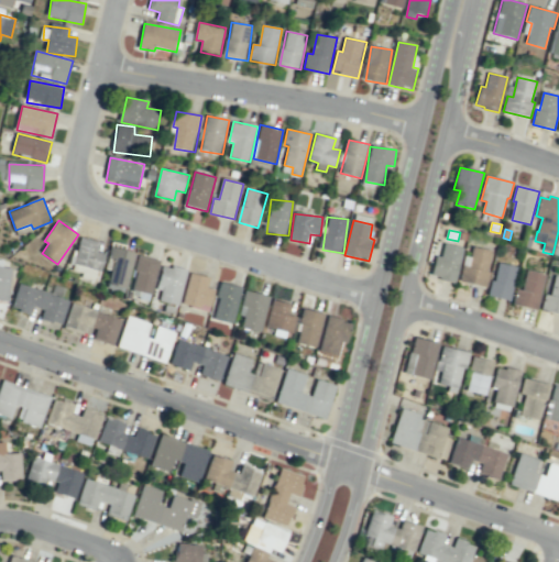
[(462,231),(470,233),(468,241),(460,240),(462,231)]
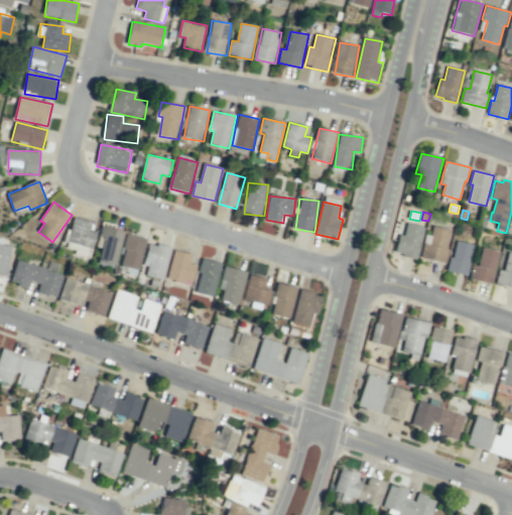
[(97,233),(91,232),(92,221),(74,219),(70,244),(95,248),(97,233)]
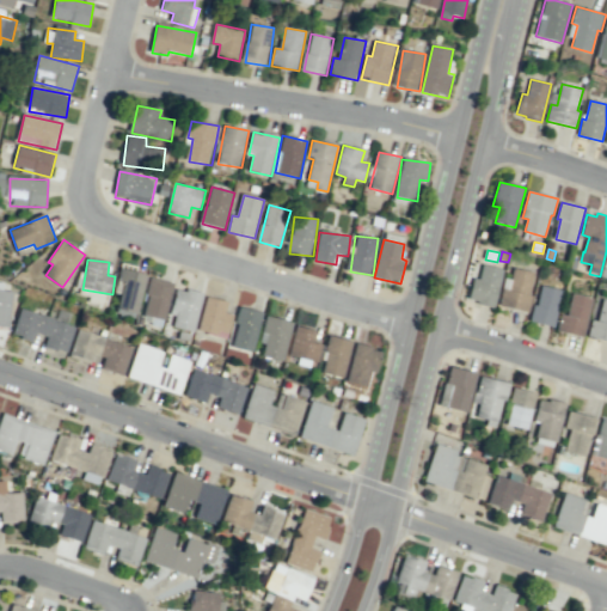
[(506,269),(495,309),(478,304),(478,301),(470,299),(474,277),(480,280),(484,264),(506,269)]
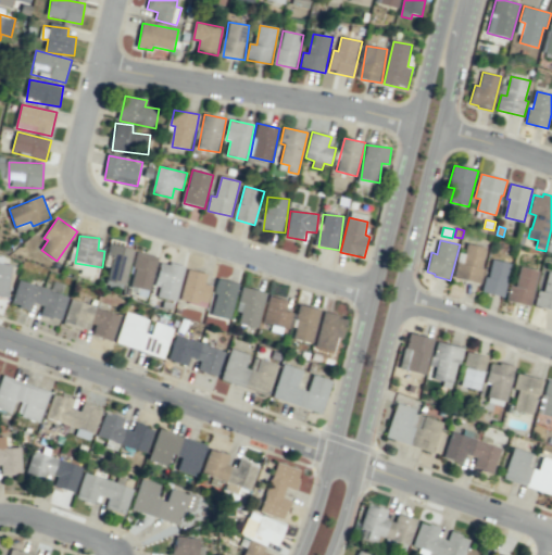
[(485,269),(481,285),(454,277),(461,252),(466,253),(468,243),(488,248),(483,268),(485,269)]
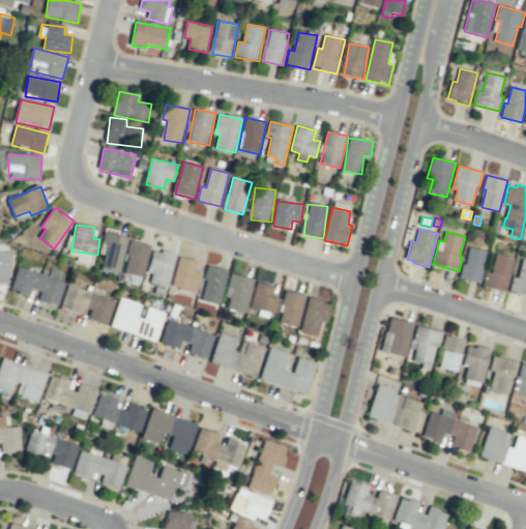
[(103,268),(122,271),(127,237),(105,233),(103,244),(106,245),(103,268)]
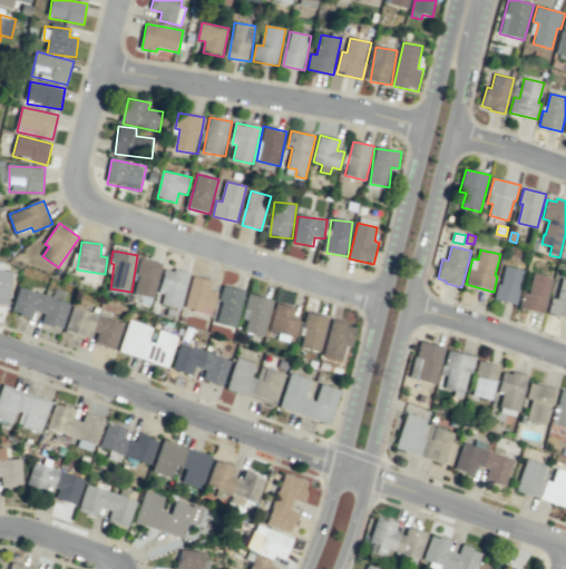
[(154,298),(164,265),(143,258),(134,293),(154,298)]
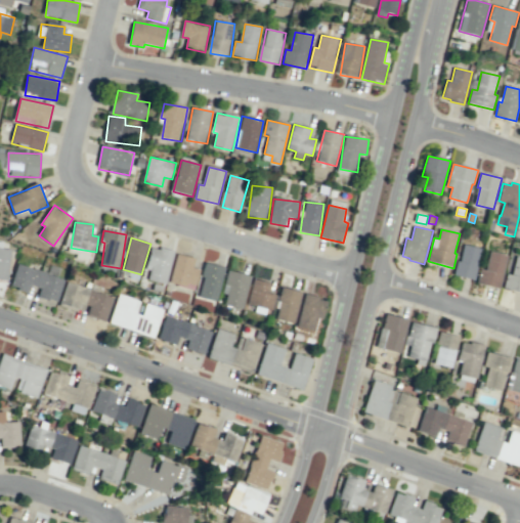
[(466,245),(483,249),(475,280),(455,275),(459,261),(461,262),(466,245)]
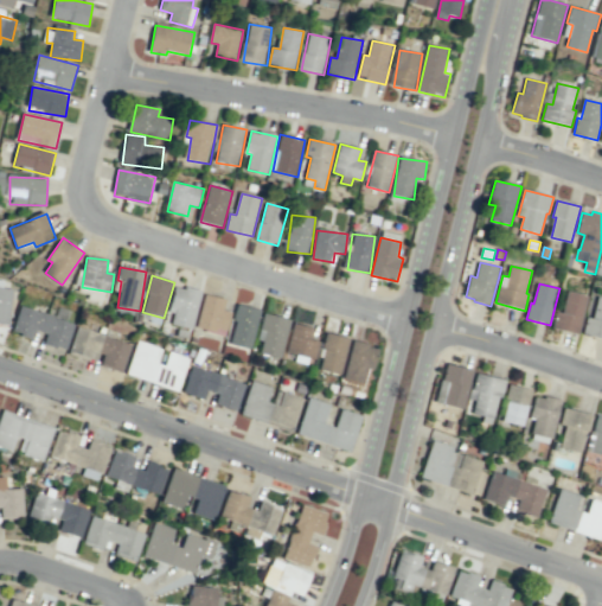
[(194,330),(203,292),(177,286),(171,313),(175,314),(173,325),(194,330)]
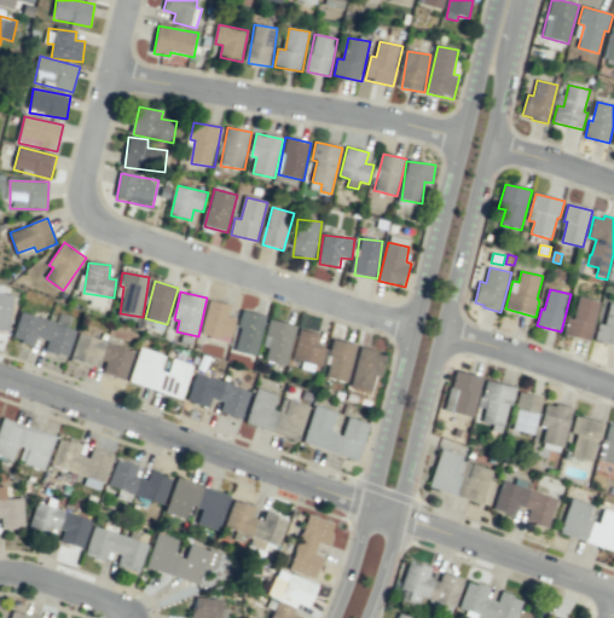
[(0,330),(11,331),(15,295),(0,293),(0,330)]
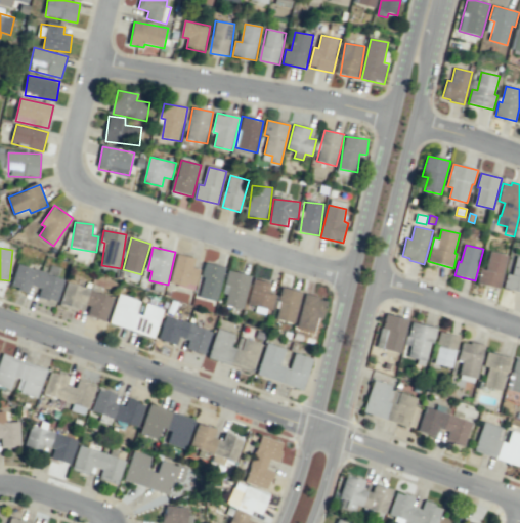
[(501,289),(509,256),(491,252),(486,270),(482,269),(478,282),(501,289)]
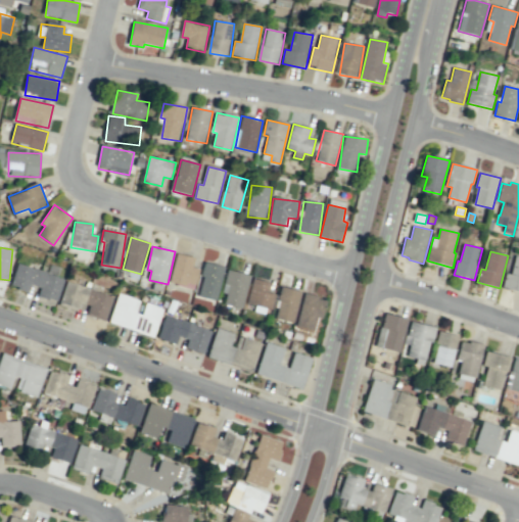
[(200,269),(193,268),(195,257),(177,254),(171,284),(196,289),(200,269)]
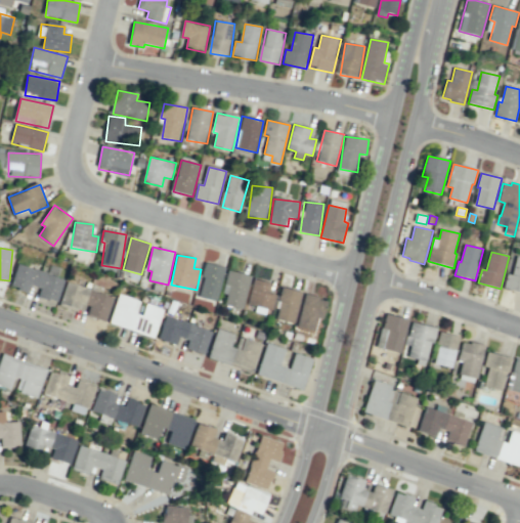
[(519,292),(504,288),(508,273),(513,275),(518,256),(519,256),(519,292)]
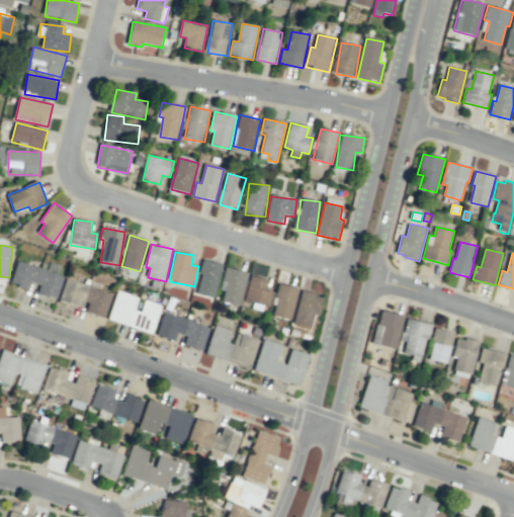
[(218,297),(223,264),(202,261),(197,295),(218,297)]
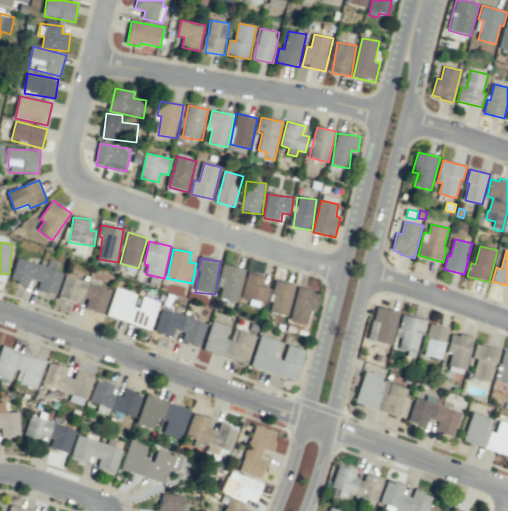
[(12,281),(30,286),(32,279),(41,281),(38,290),(58,295),(64,272),(18,259),(12,281)]
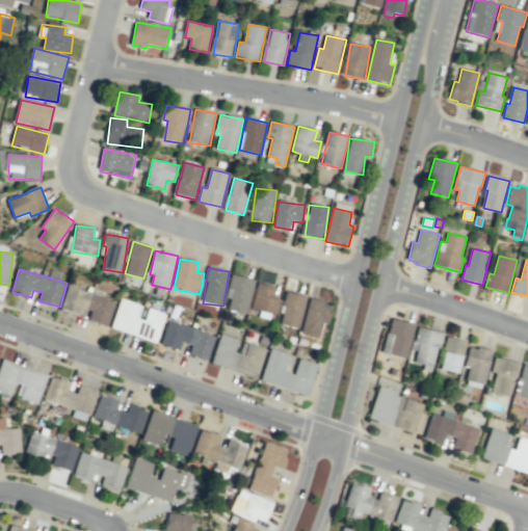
[(249,314),(255,280),(232,275),(228,299),(231,299),(229,311),(249,314)]
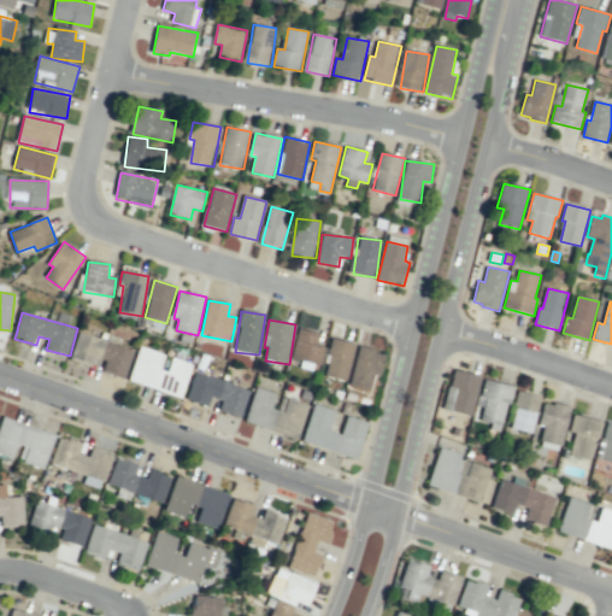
[(321,334),(299,329),(293,358),(304,361),(302,365),(322,370),(327,347),(318,346),(321,334)]
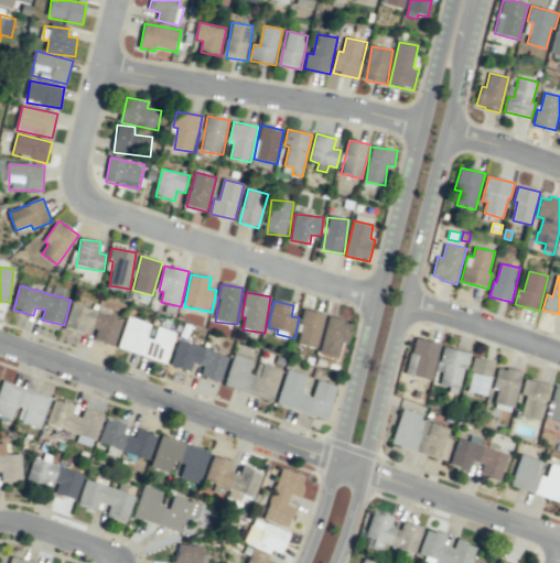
[(115,346),(124,318),(74,304),(67,326),(97,335),(95,340),(115,346)]
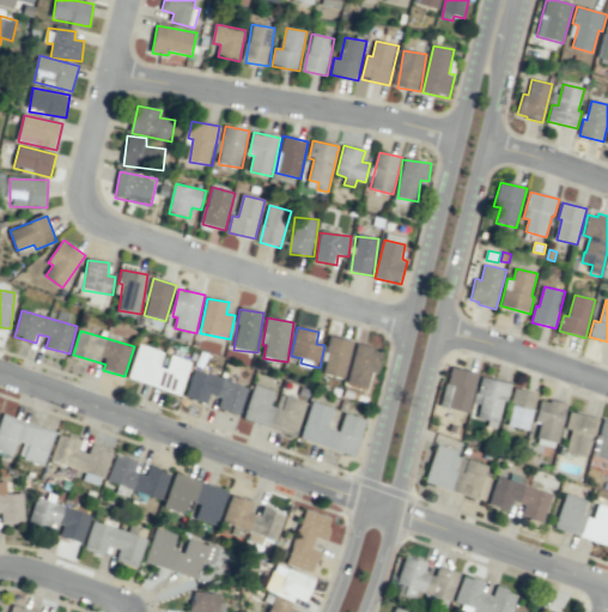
[(322,373),(345,379),(354,343),(333,337),(322,373)]
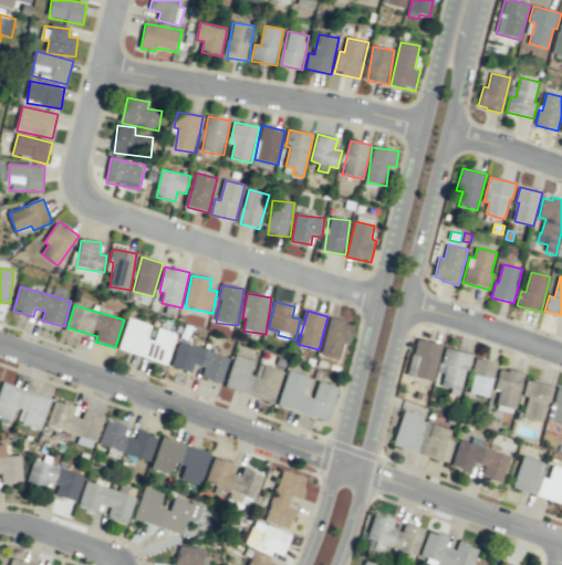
[(120,351),(169,365),(178,334),(159,328),(155,341),(149,338),(154,325),(129,317),(120,351)]
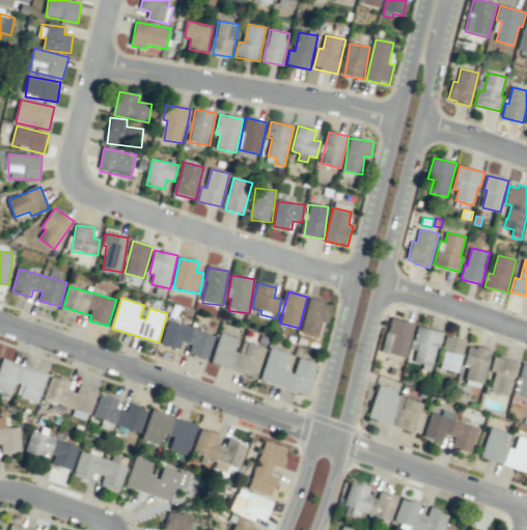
[(324,323),(328,324),(333,304),(309,299),(302,331),(321,335),(324,323)]
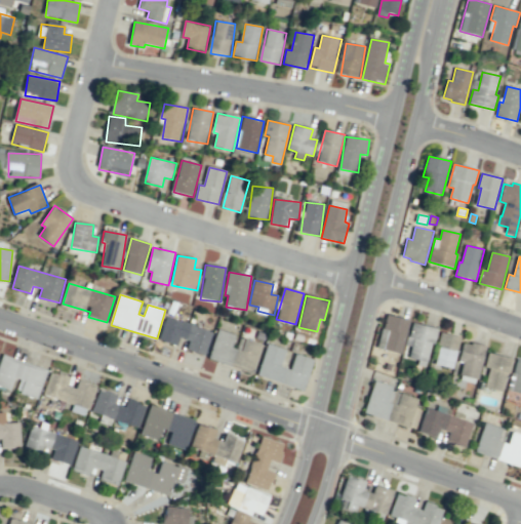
[(410,321),(402,354),(377,348),(383,328),(385,328),(388,315),(410,321)]
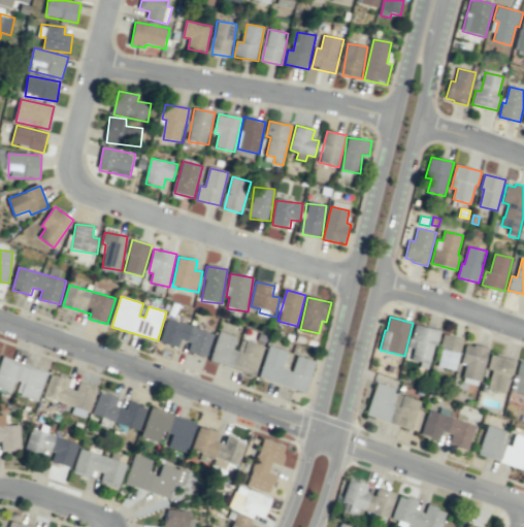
[(179,348),(182,340),(191,342),(189,353),(208,358),(215,332),(167,321),(161,342),(179,348)]
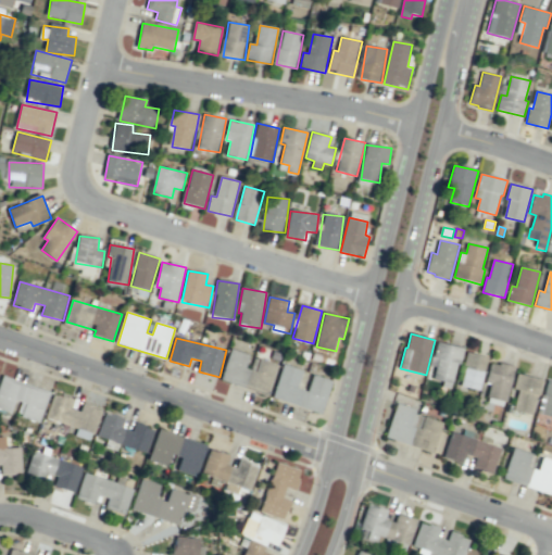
[(434,356),(438,342),(465,349),(461,364),(459,364),(453,383),(435,379),(437,367),(430,366),(433,356),(434,356)]
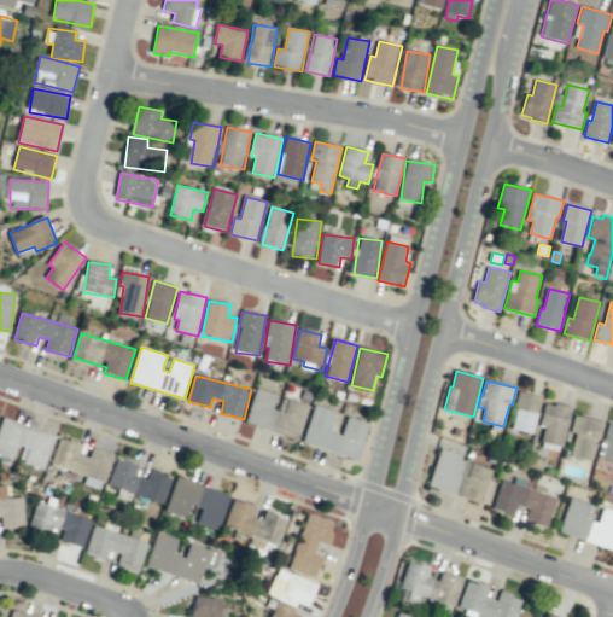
[(279,394),(258,388),(247,424),(301,438),(310,406),(285,399),(281,412),(274,409),(279,394)]
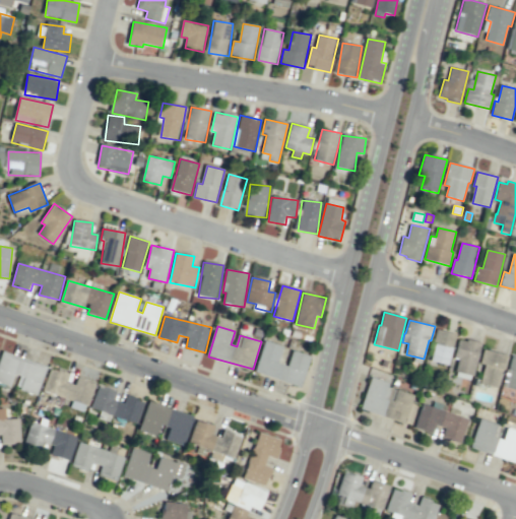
[(437,329),(457,334),(449,367),(432,362),(436,342),(434,341),(437,329)]
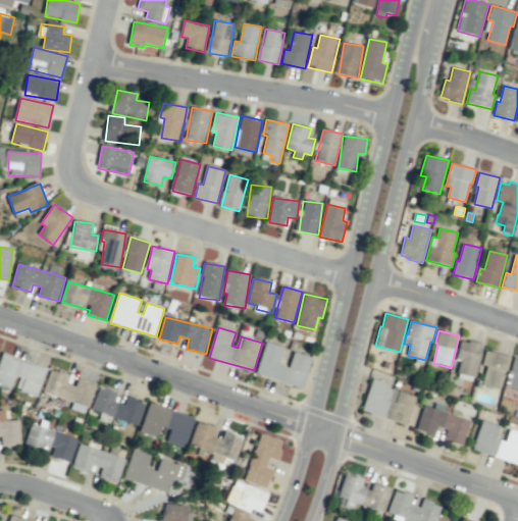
[(469,341),(484,344),(476,377),(458,373),(461,360),(457,359),(461,341),(469,343),(469,341)]
